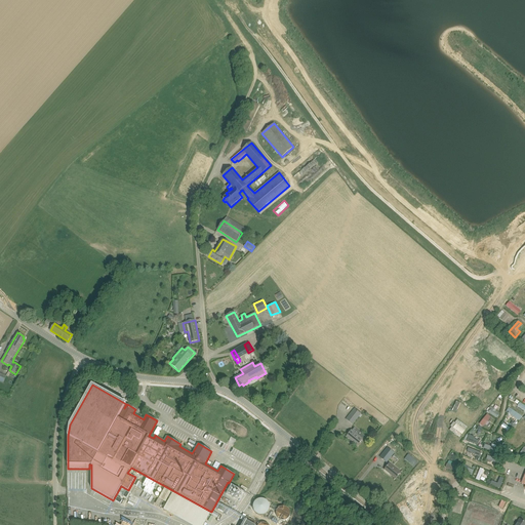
[(492,407),(488,412),(497,418),(499,414),(495,411),(496,410),(492,407)]
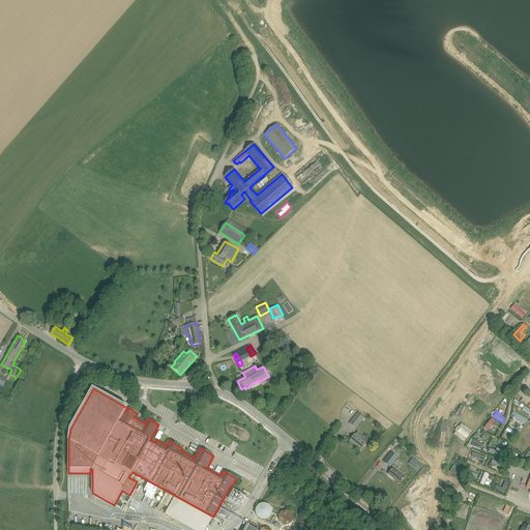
[(525,423),(528,419),(513,412),(510,416),(525,423)]
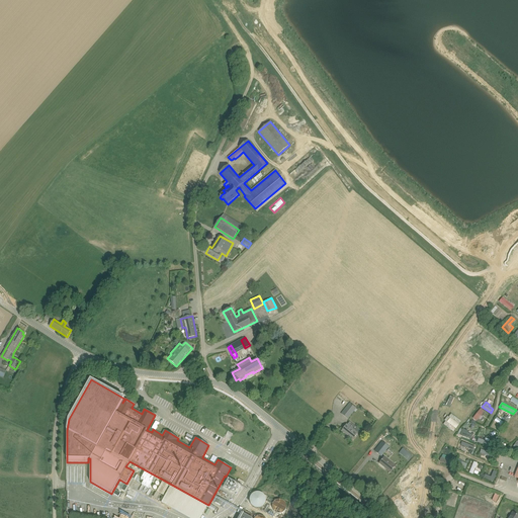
[(347,419),(355,409),(349,404),(341,414),(347,419)]
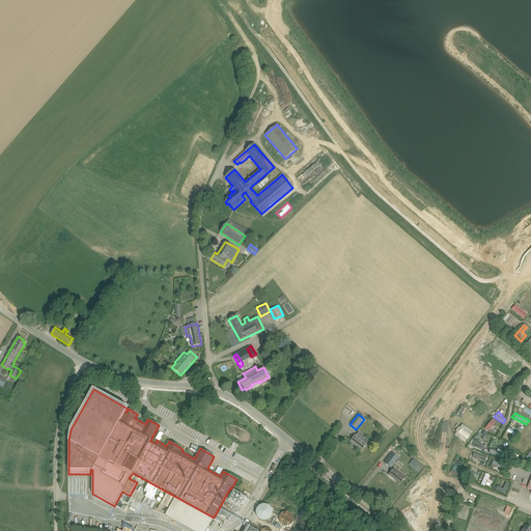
[(469,417),(467,419),(473,425),(475,422),(469,417)]
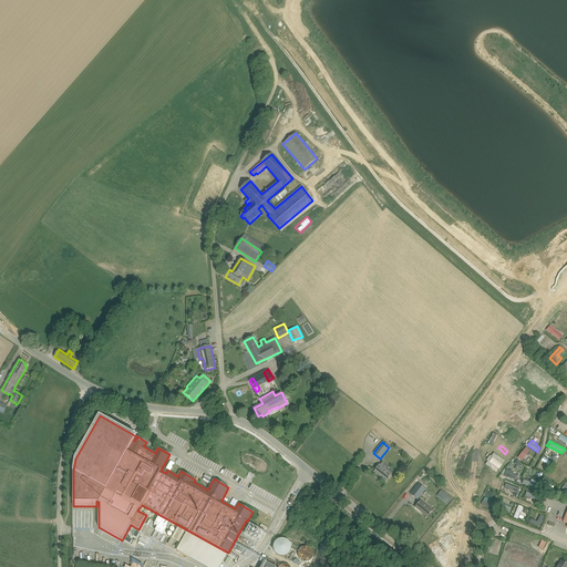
[(526,446),(518,457),(523,461),(531,450),(526,446)]
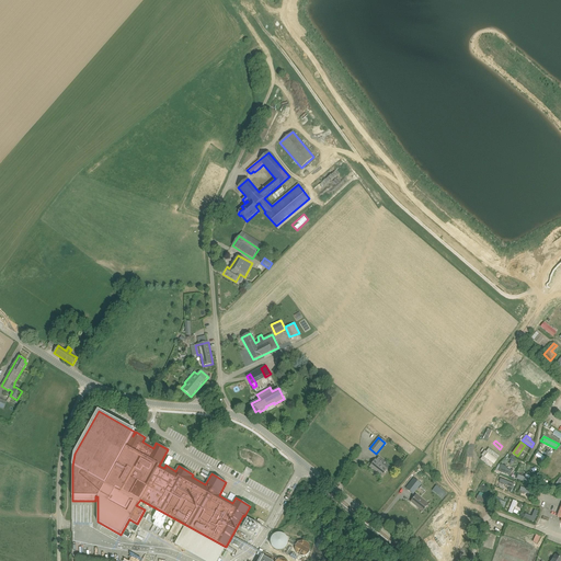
[(480,460),(491,468),(500,456),(489,448),(487,451),(485,450),(481,456),(483,457),(480,460)]
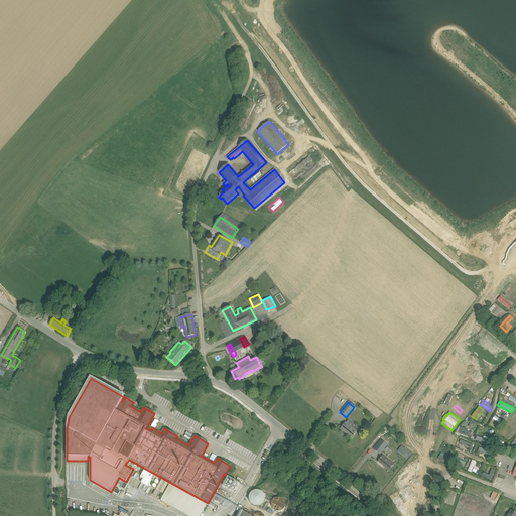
[(499,423),(502,420),(495,415),(493,419),(499,423)]
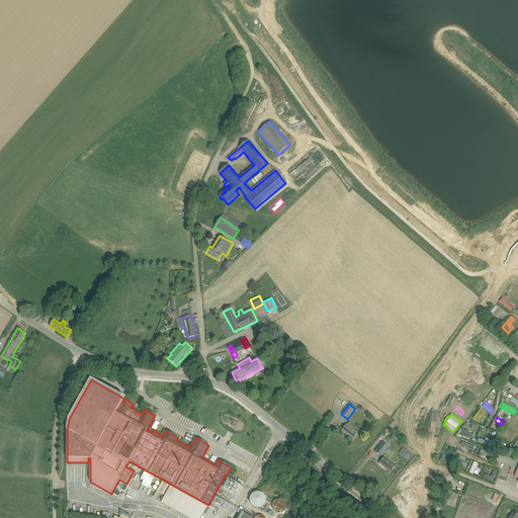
[(359,430),(355,426),(350,422),(347,425),(342,431),(353,439),(358,434),(357,433),(359,430)]
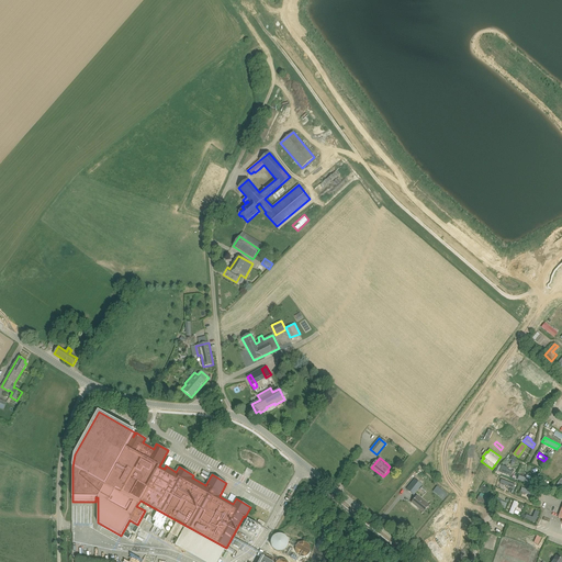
[(501,471),(501,473),(510,476),(513,472),(507,471),(506,470),(507,468),(502,465),(499,471),(501,471)]
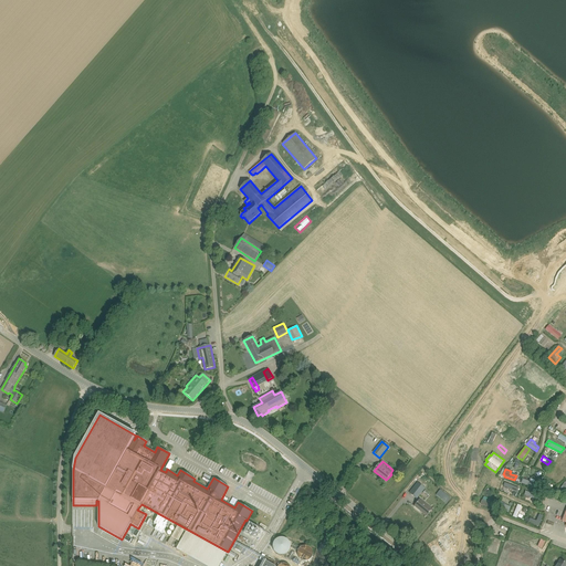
[(500,478),(498,483),(493,482),(492,486),(500,490),(503,480),(500,478)]
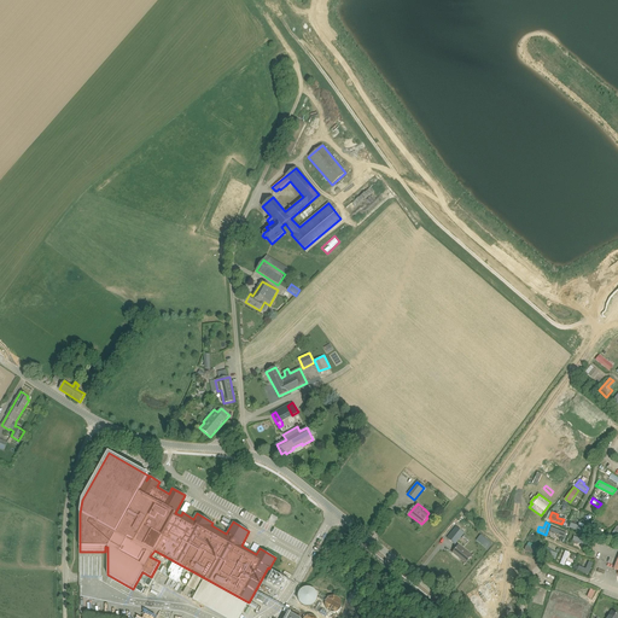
[(455,544),(464,534),(456,528),(448,538),(455,544)]
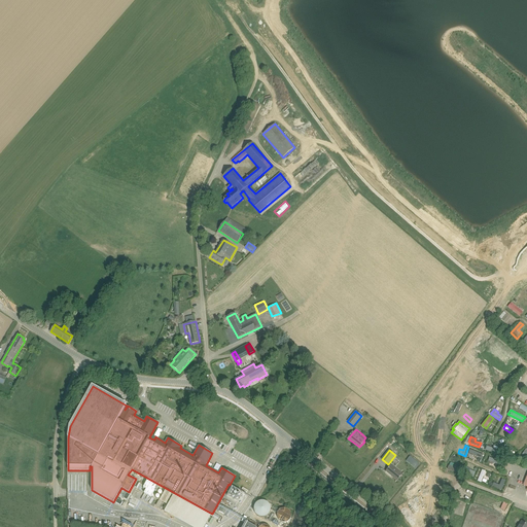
[(416,468),(420,463),(410,455),(407,460),(416,468)]
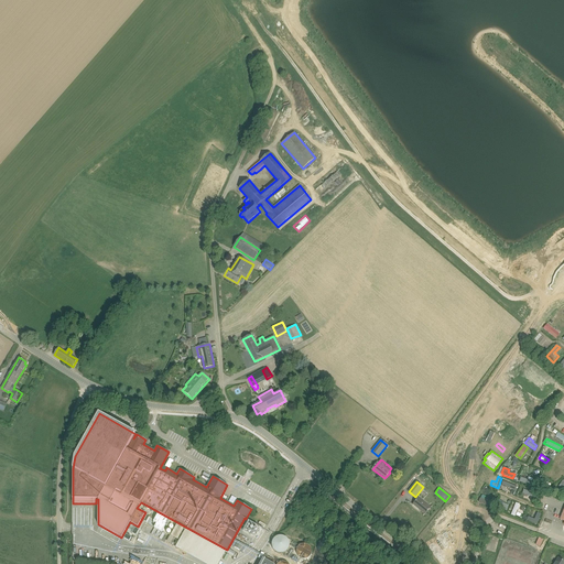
[(421,511),(425,514),(431,508),(419,498),(413,505),(420,510),(420,509),(422,510),(421,511)]
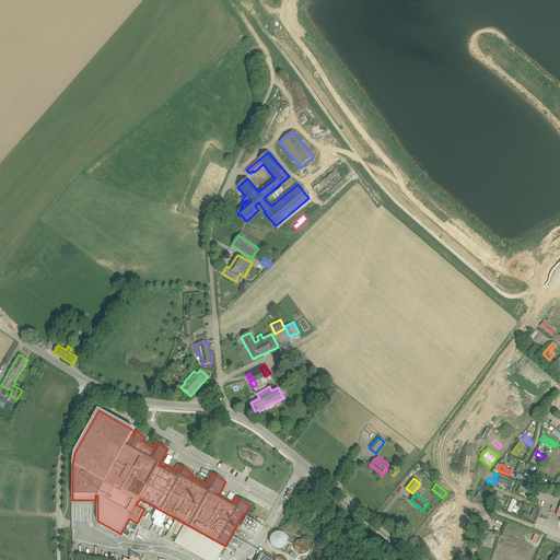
[(531,516),(525,513),(523,517),(533,521),(538,511),(534,509),(531,516)]
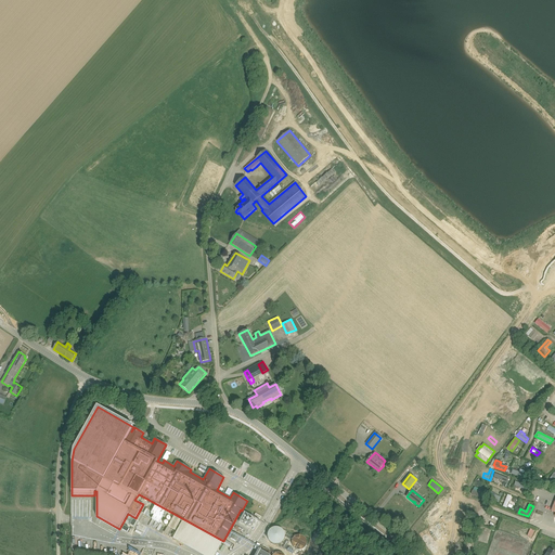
[(175,515),(168,527),(175,531),(181,519),(175,515)]
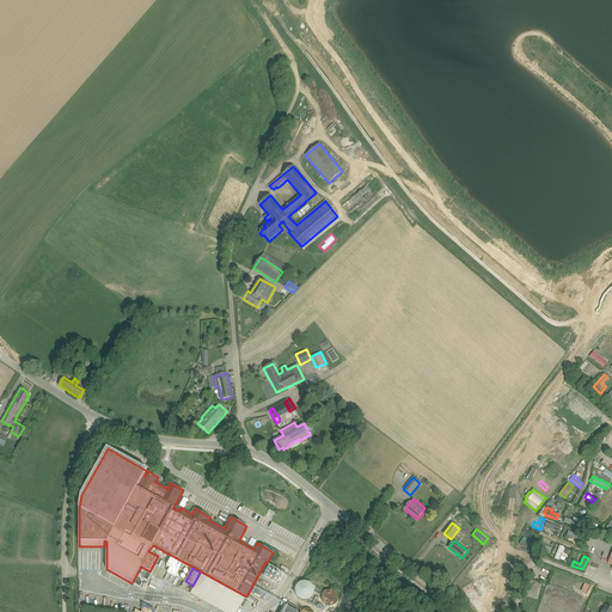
[(300,600),(304,601),(306,601),(310,600),(312,598),(313,595),(314,592),(314,589),(312,586),(310,583),(306,581),(303,581),(299,583),(297,586),(295,589),(295,592),(295,595),(298,598),(300,600)]
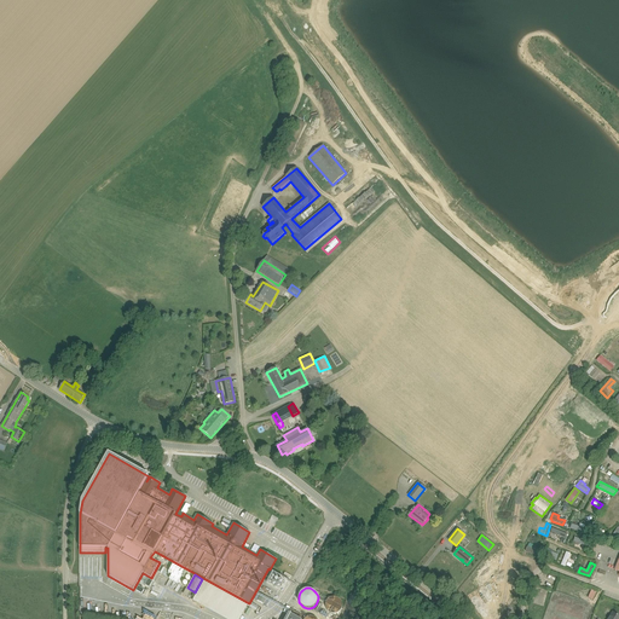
[(329,612),(333,613),(336,613),(339,613),(341,611),(342,608),(342,605),(342,602),(340,599),(337,597),(334,596),(330,597),(328,600),(325,603),(325,606),(327,609),(329,612)]
